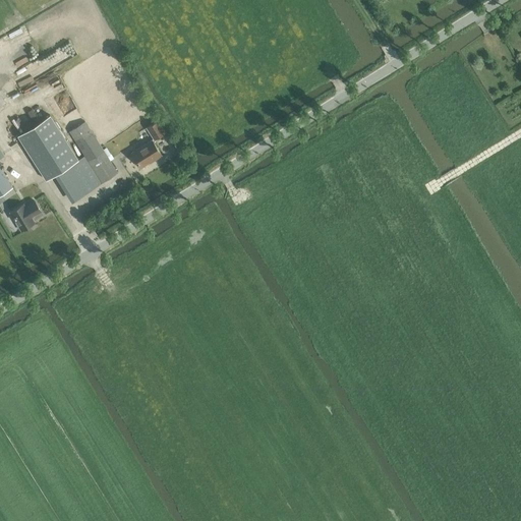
[(69,40),(15,71),(24,87),(78,55),(69,40)]
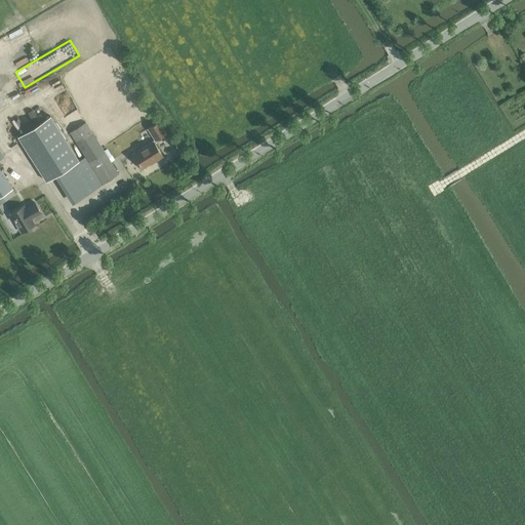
[(29,45),(0,61),(0,63),(6,74),(36,58),(29,45)]
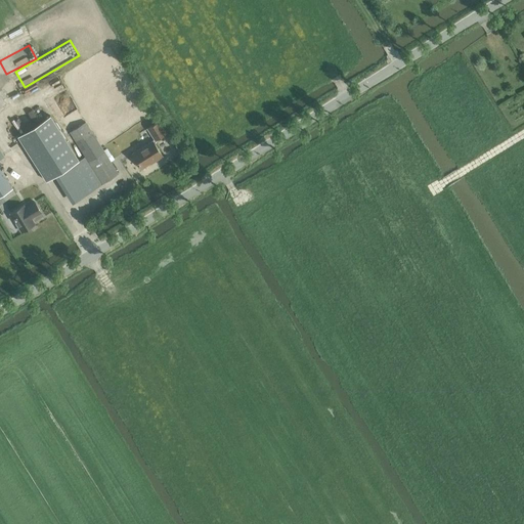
[(67,88),(52,97),(64,118),(78,110),(67,88)]
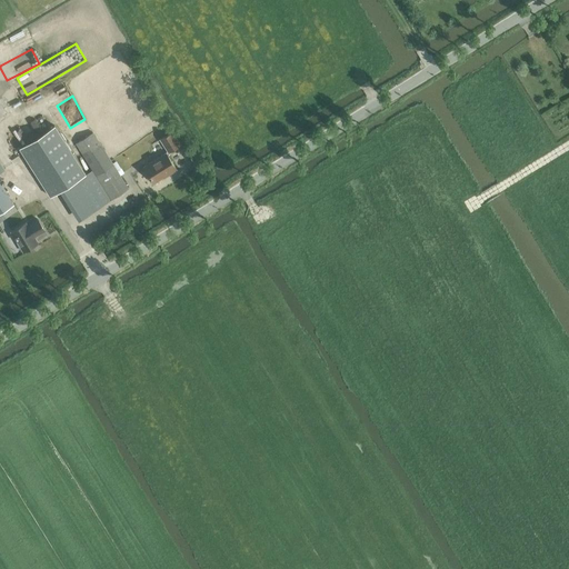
[(13,130),(21,143),(45,130),(37,117),(13,130)]
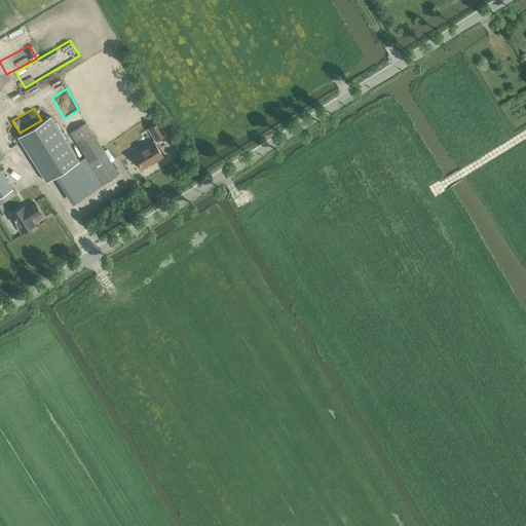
[(50,116),(17,137),(46,182),(57,176),(59,175),(79,161),(67,143),(50,116)]
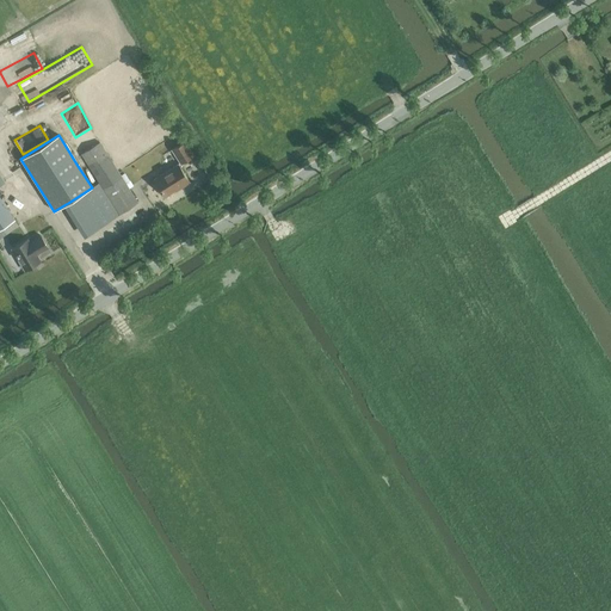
[(171,149),(180,164),(193,155),(185,141),(171,149)]
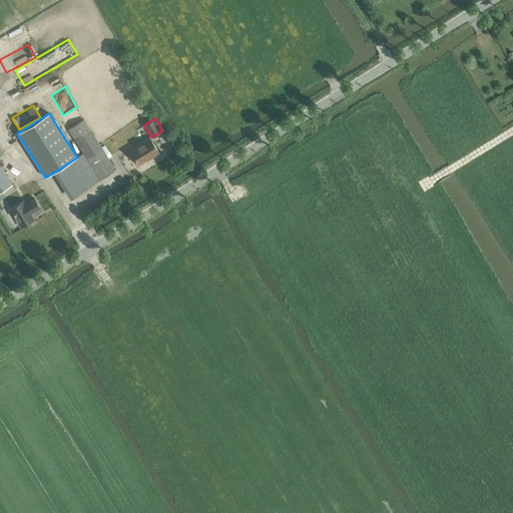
[(77,157),(57,170),(74,196),(116,170),(108,158),(101,147),(84,119),(68,129),(71,135),(83,153),(77,157)]
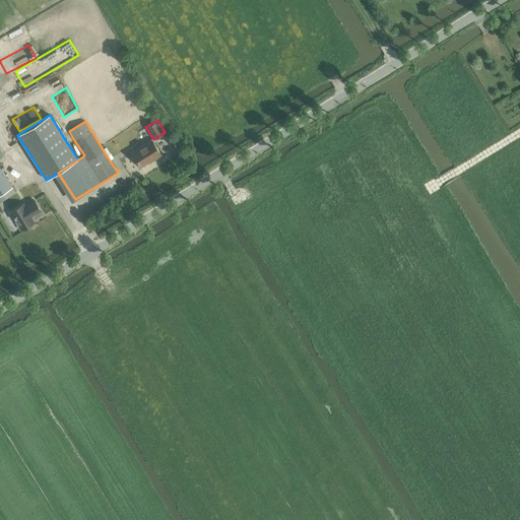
[(154,159),(161,154),(152,139),(131,152),(140,167),(153,158),(154,159)]
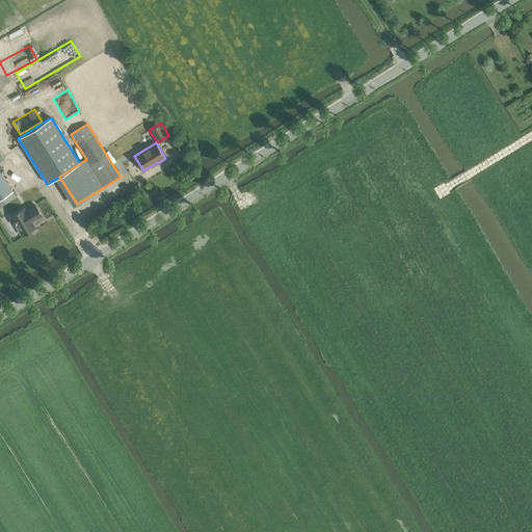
[(108,151),(105,153),(112,164),(116,162),(113,157),(113,158),(108,151)]
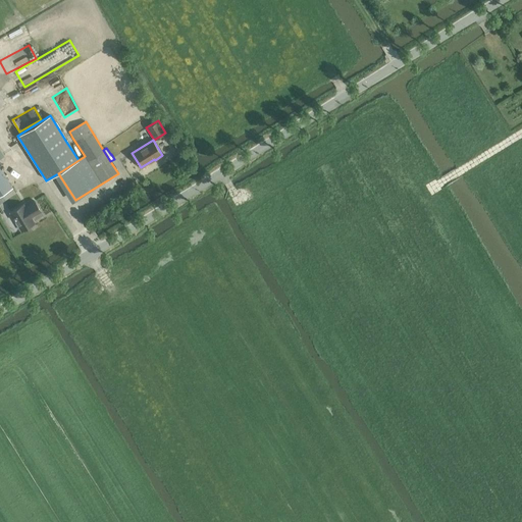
[(0,196),(13,188),(0,167),(0,158),(4,156),(0,149),(0,196)]
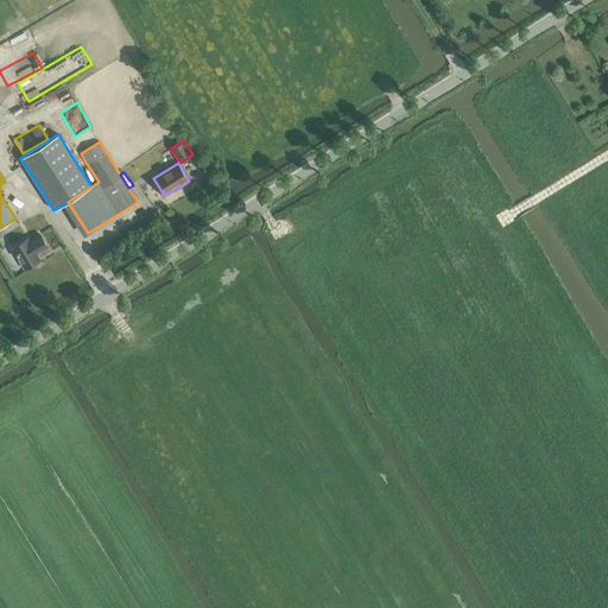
[(27,238),(12,247),(25,268),(40,259),(37,253),(48,246),(40,234),(29,241),(27,238)]
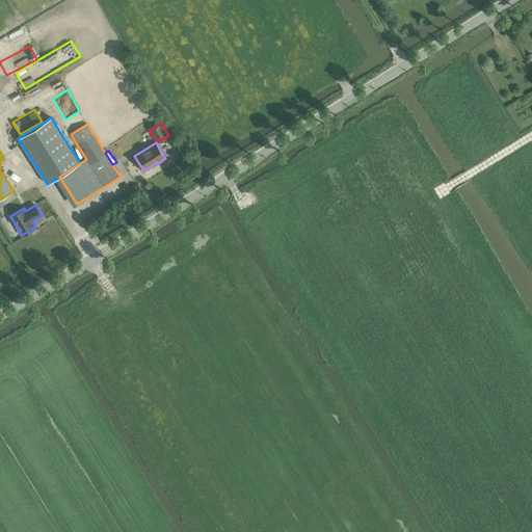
All buildings are outlined.
